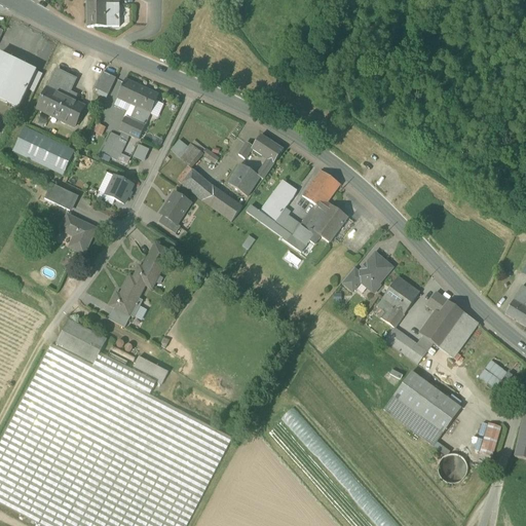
[(118,0),(86,0),(88,28),(118,26),(120,26),(118,0)]
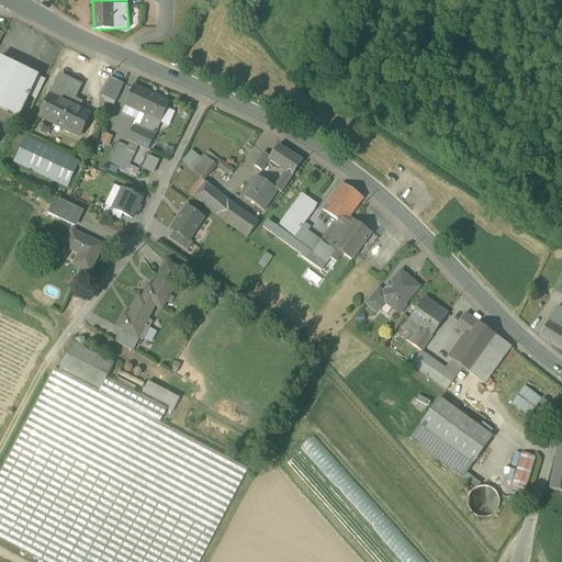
[(44,81),(37,78),(38,76),(0,58),(0,107),(19,116),(29,96),(36,99),(44,81)]
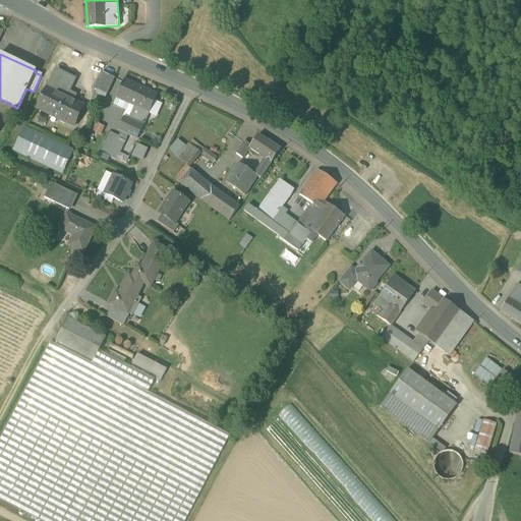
[(47,89),(66,98),(69,91),(74,79),(56,70),(47,89)]
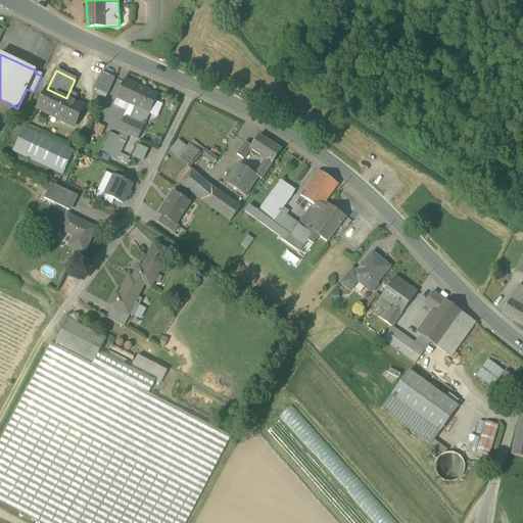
[(94,89),(107,95),(115,79),(102,73),(94,89)]
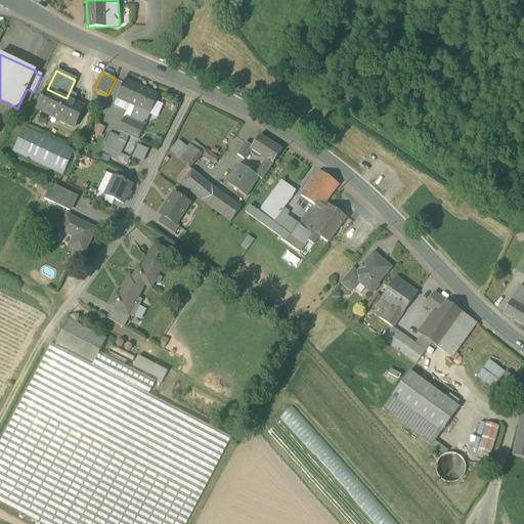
[(117,97),(130,103),(137,86),(136,88),(132,86),(133,84),(125,80),(117,97)]
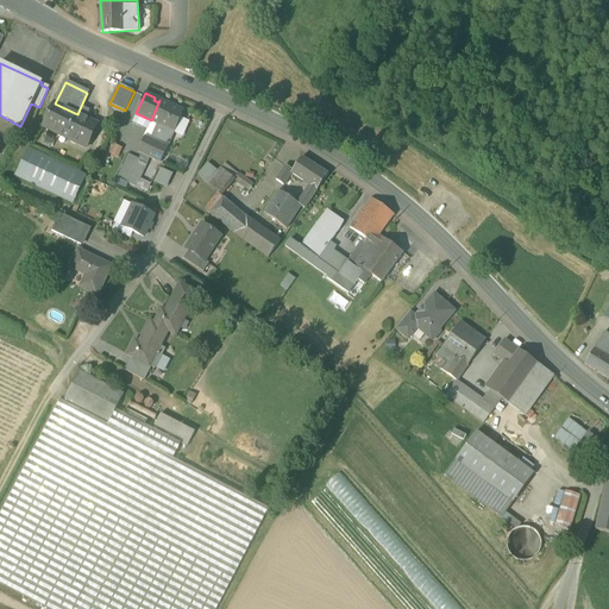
[(151,120),(157,124),(174,132),(183,111),(159,100),(151,120)]
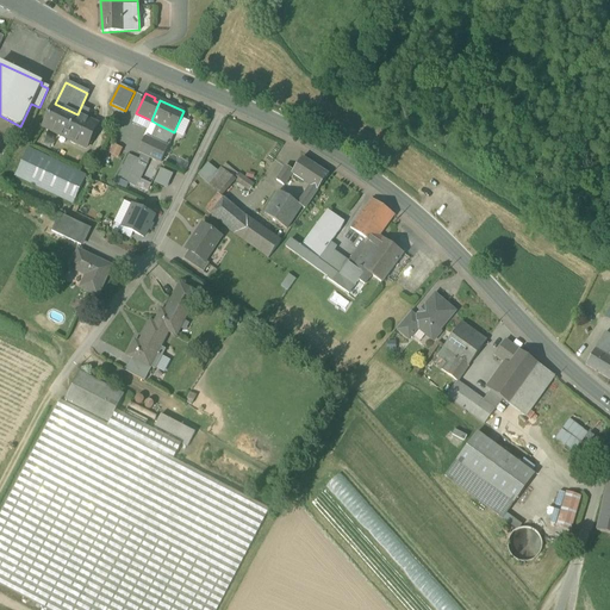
[(43,128),(86,148),(98,124),(86,119),(78,114),(55,104),(55,103),(43,128)]
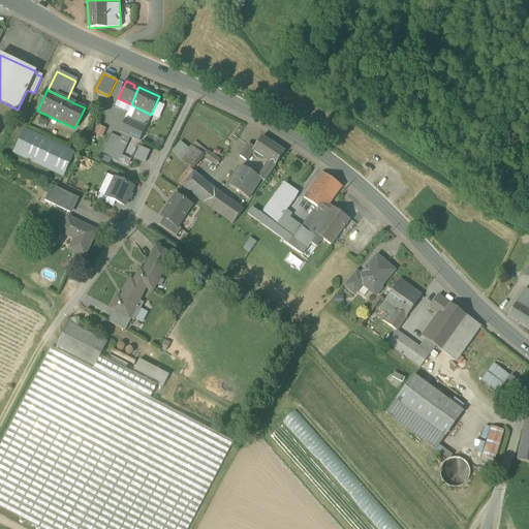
[(74,103),(79,96),(70,92),(67,99),(74,103)]
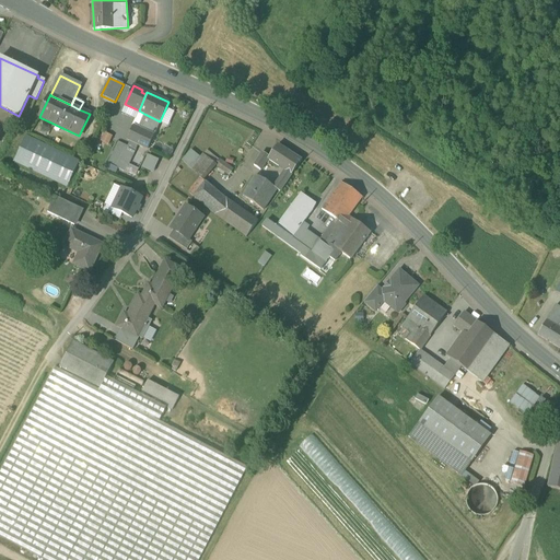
[(139,111),(125,104),(120,113),(136,119),(132,126),(138,128),(144,114),(139,111)]
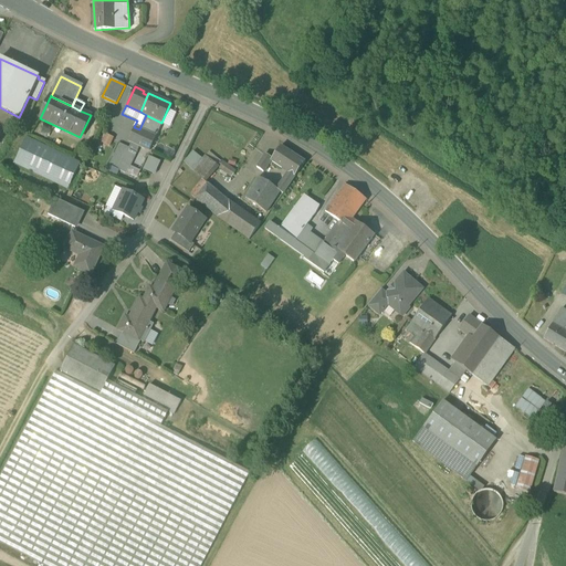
[(156,137),(161,123),(146,115),(139,129),(156,137)]
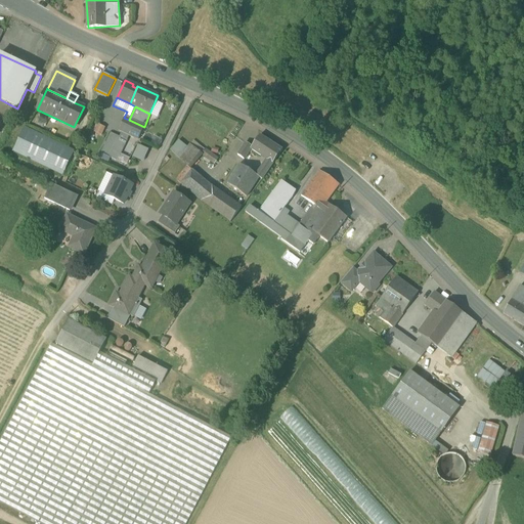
[(118,130),(138,139),(144,127),(129,120),(124,118),(118,130)]
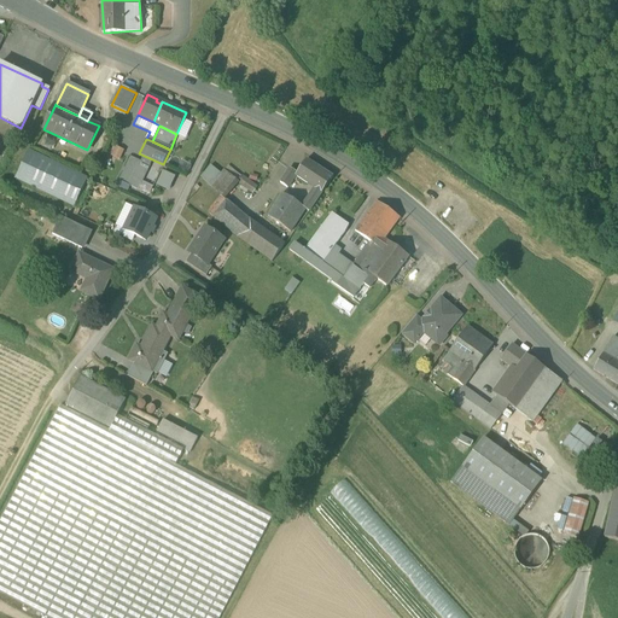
[(114,145),(110,156),(120,159),(123,149),(114,145)]
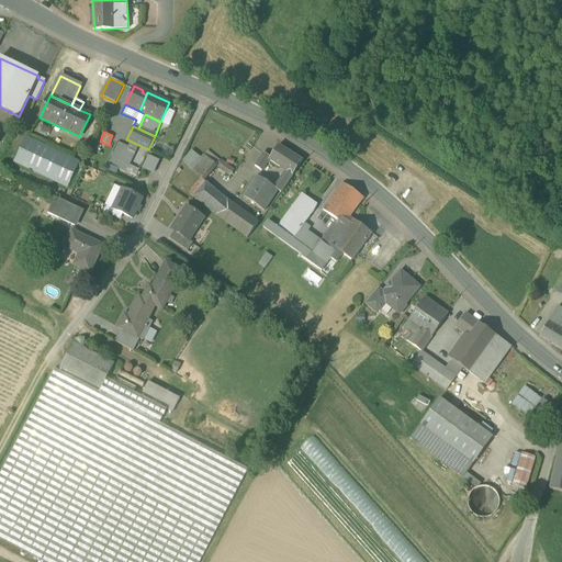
[(13,163),(67,188),(79,161),(26,136),(13,163)]
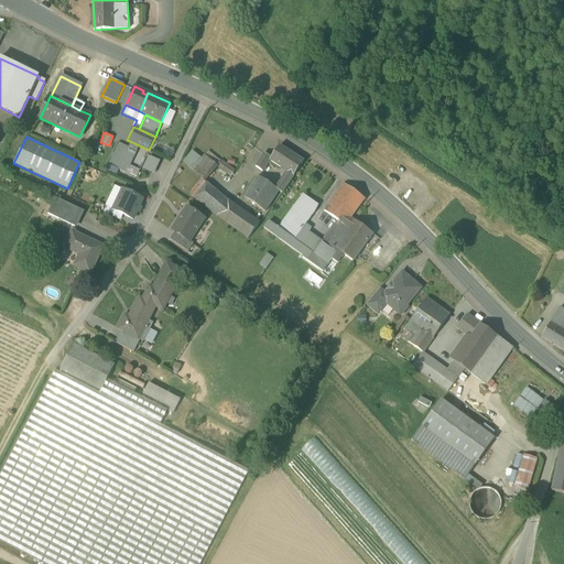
[(129,148),(120,143),(109,164),(118,169),(129,148)]
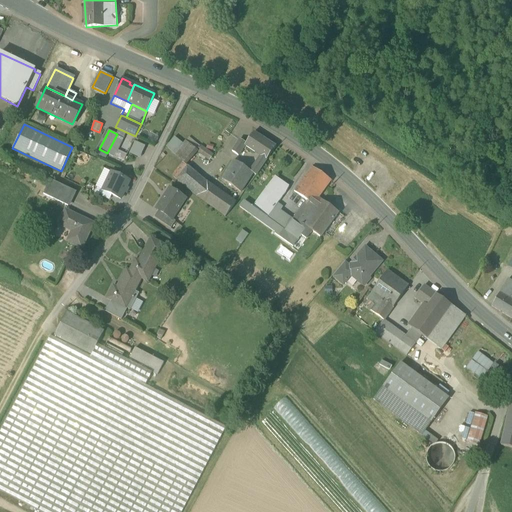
[(254,132),(247,143),(245,145),(260,155),(265,159),(274,146),(254,132)]
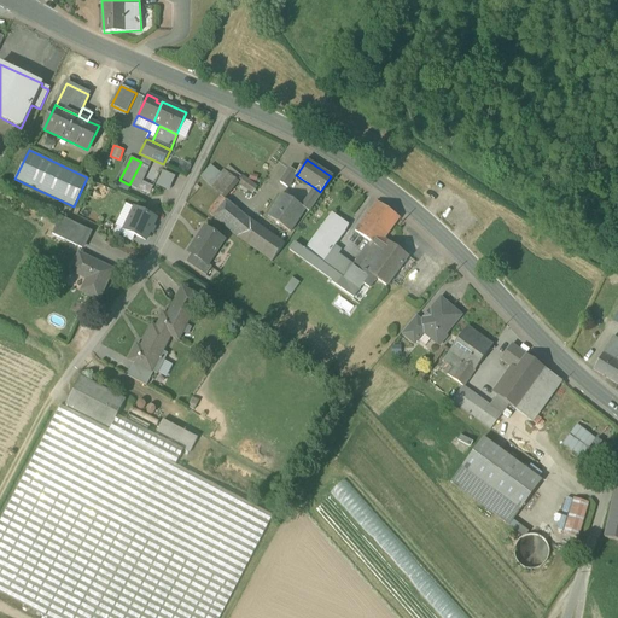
[(151,167),(141,162),(129,185),(139,190),(141,185),(151,167)]
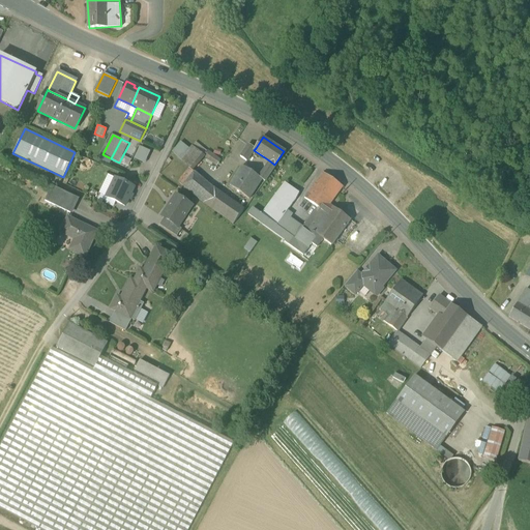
[(130,142),(123,156),(131,159),(139,145),(130,142)]
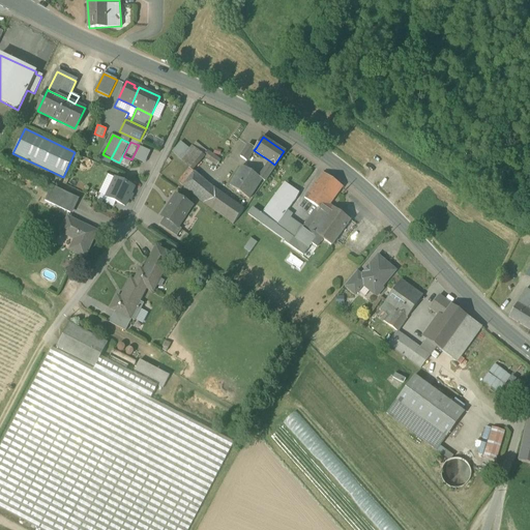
[(173,152),(181,160),(190,150),(181,143),(173,152)]
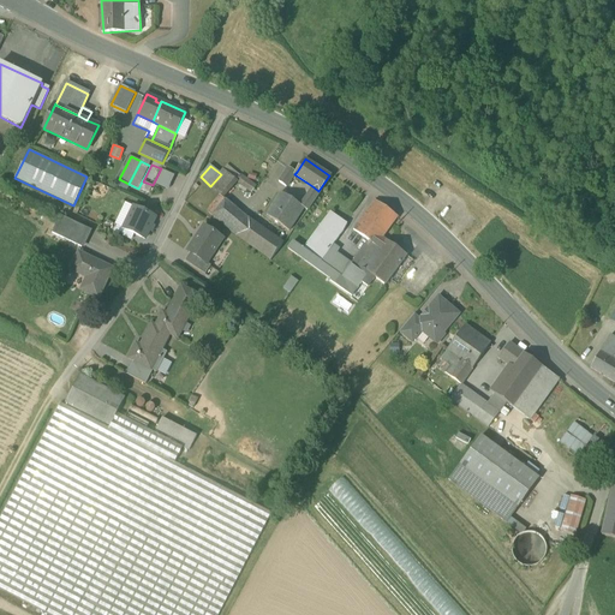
[(286,186),(294,174),(297,172),(290,167),(279,181),(286,186)]
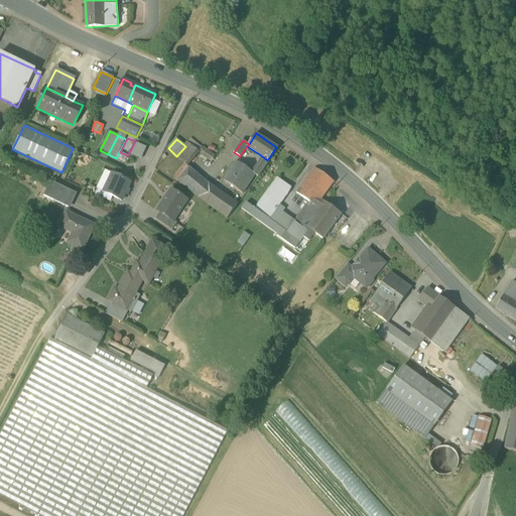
[(142,157),(145,145),(134,142),(131,155),(142,157)]
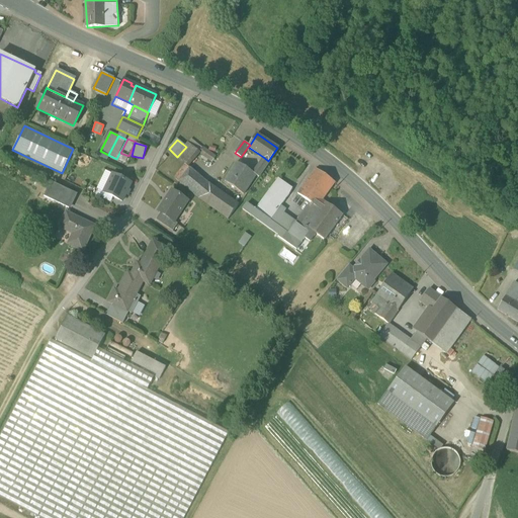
[(199,153),(211,162),(216,156),(203,147),(199,153)]
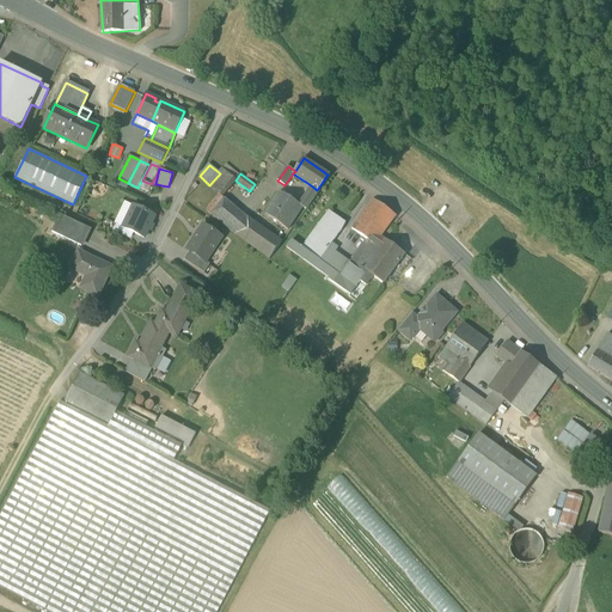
[(140,183),(138,188),(148,193),(151,188),(140,183)]
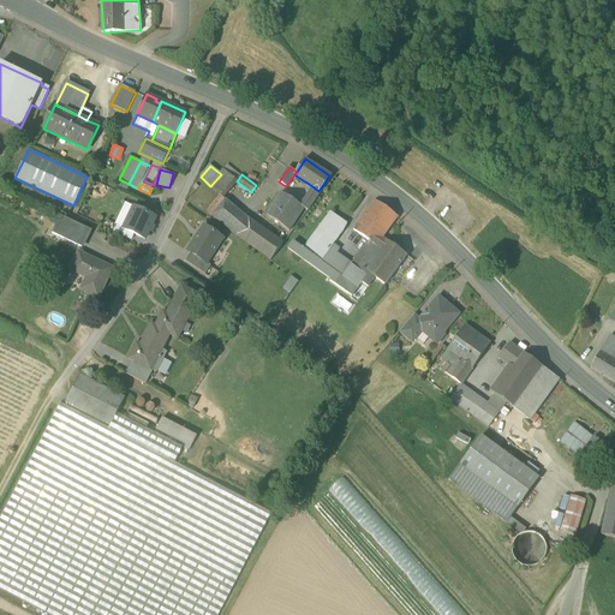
[(302,216),(318,191),(312,186),(300,204),(304,208),(299,215),(302,216)]
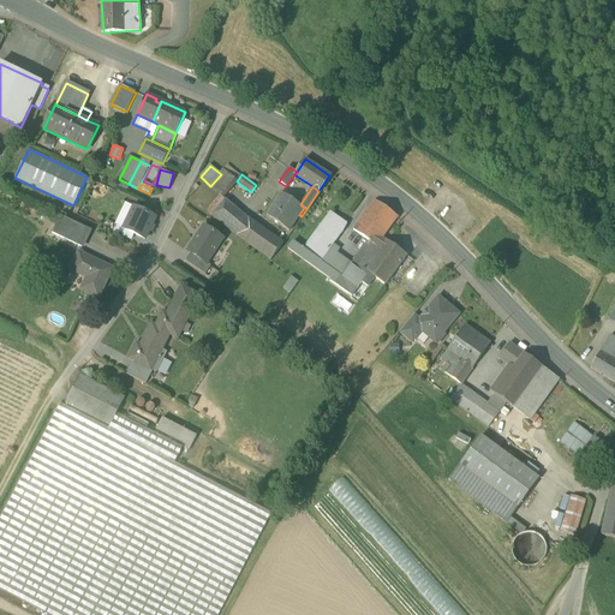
[(267,215),(288,231),(299,215),(304,208),(300,204),(281,192),(267,215)]
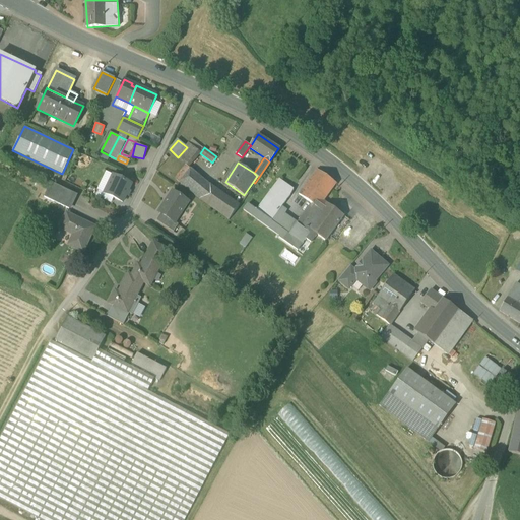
[(201,199),(230,219),(240,205),(217,189),(186,165),(177,180),(178,184),(200,199),(201,199)]
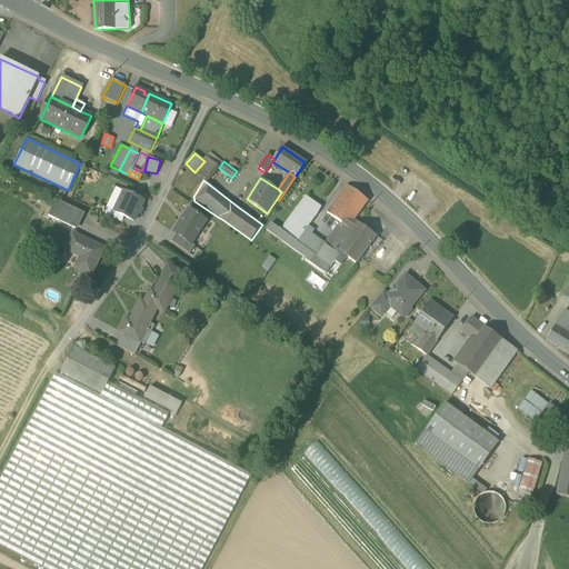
[(341,223),(352,230),(358,222),(353,220),(368,201),(347,186),(327,212),(341,223)]
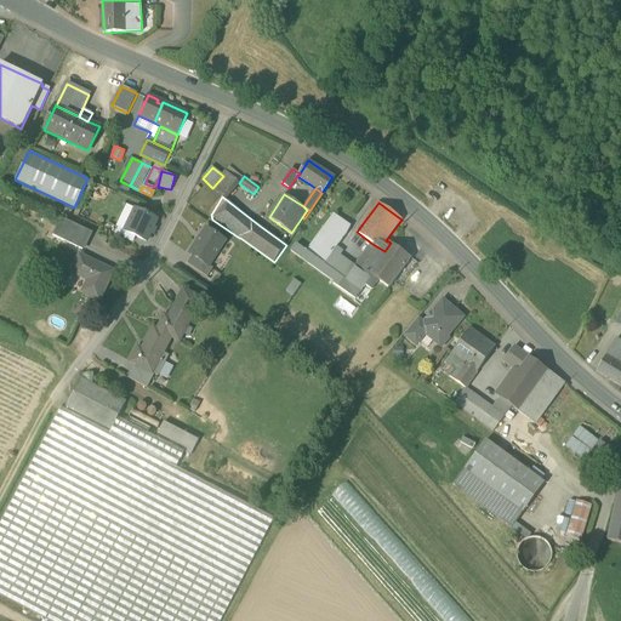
[(137,237),(146,241),(157,220),(153,217),(155,214),(144,209),(143,212),(135,209),(124,231),(137,237)]
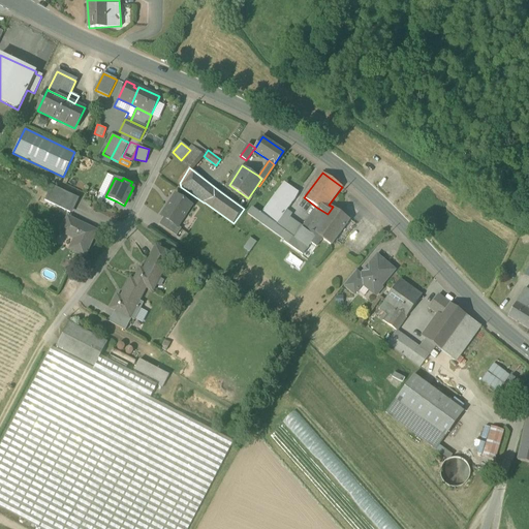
[(261,214),(276,225),(284,214),(287,210),(296,198),(299,192),(284,182),(261,214)]
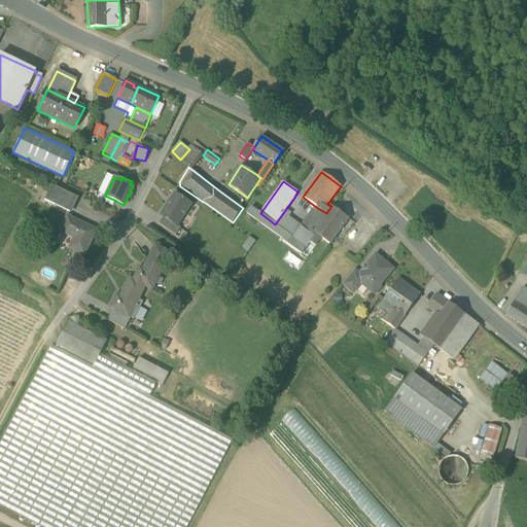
[(44,200),(70,212),(77,197),(51,185),(44,200)]
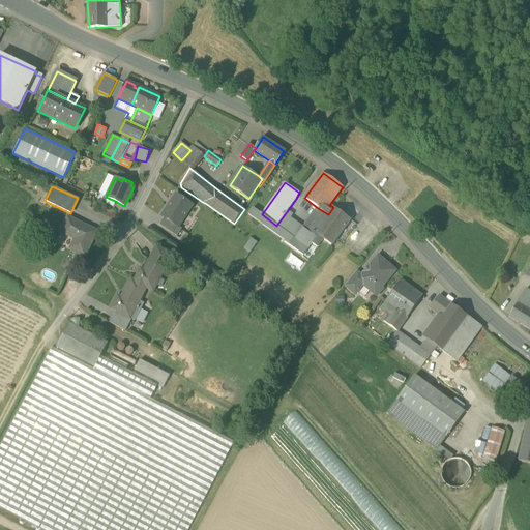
[(114,208),(117,202),(106,197),(100,194),(97,200),(114,208)]
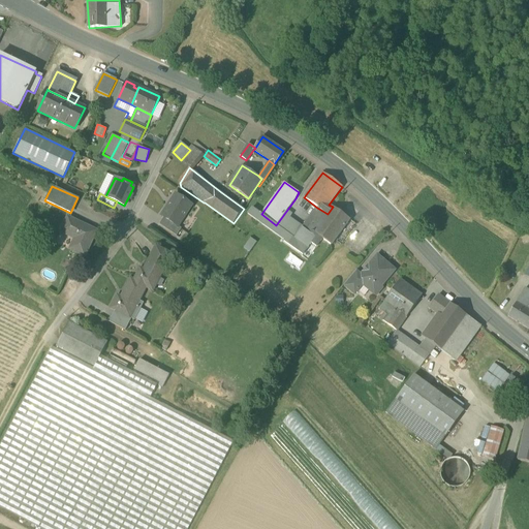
[(164,218),(178,227),(178,226),(192,206),(177,195),(168,207),(167,207),(161,216),(164,218)]
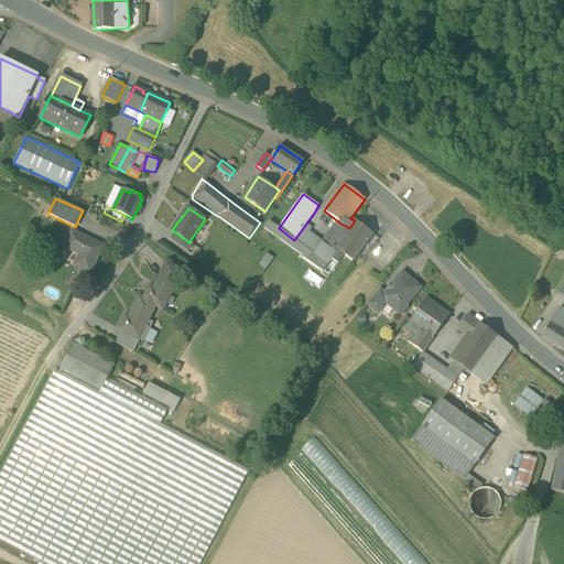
[(314,255),(328,264),(332,259),(337,263),(344,255),(354,261),(373,235),(355,220),(349,228),(338,221),(324,242),(314,255)]
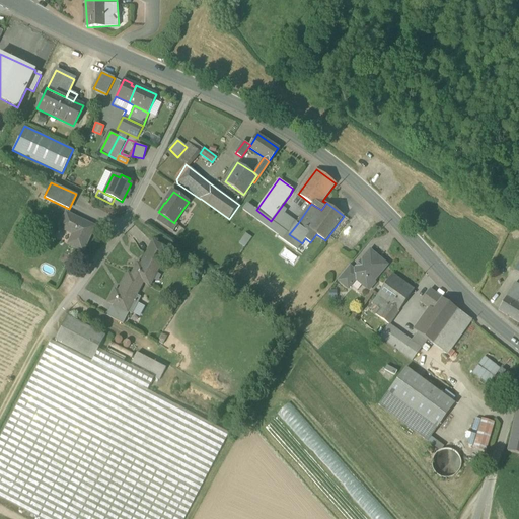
[(279,237),(297,250),(302,243),(289,234),(271,221),(256,210),(247,204),(243,210),(263,224),(279,236),(279,237)]
